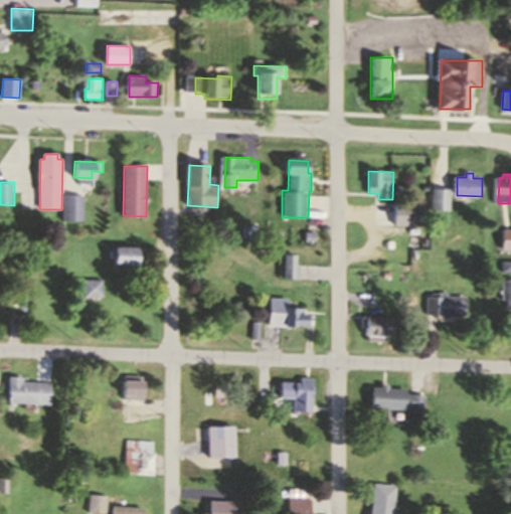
[(454,189),(454,210),(436,210),(437,189),(454,189)]
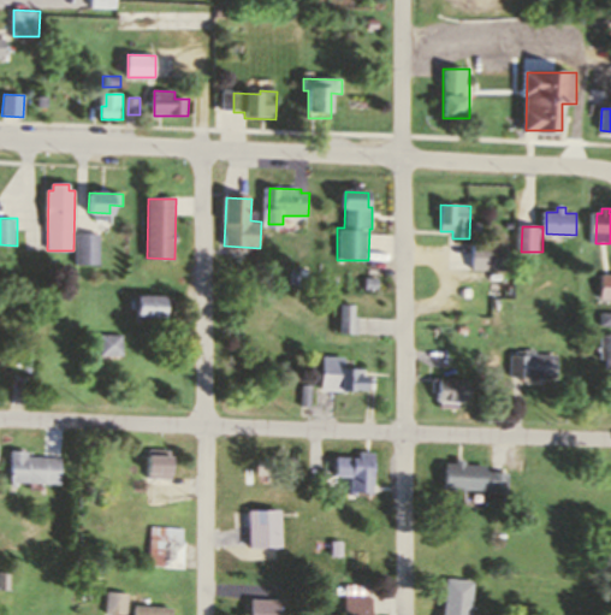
[(104,234),(102,264),(81,264),(82,234),(104,234)]
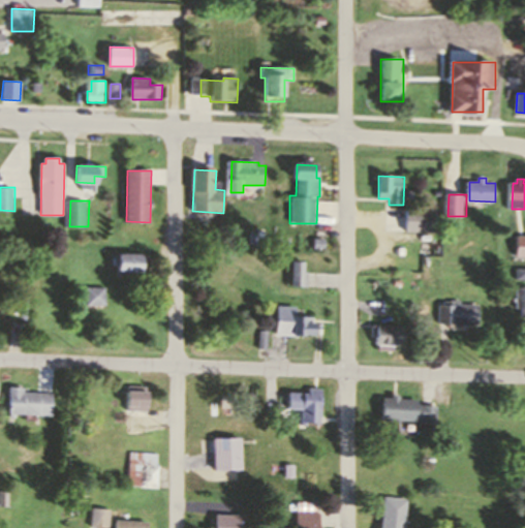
[(146,255),(145,272),(118,271),(118,255),(146,255)]
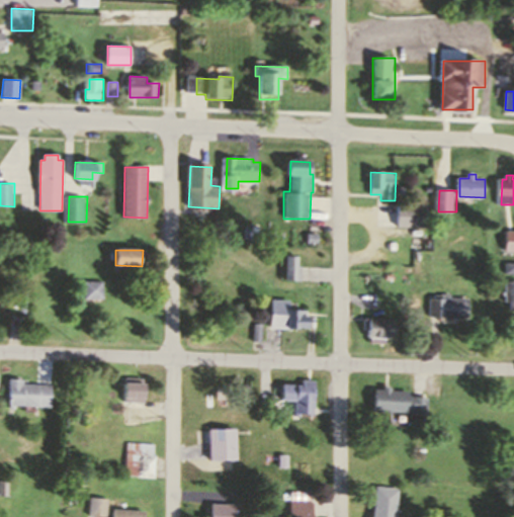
[(303,266),(302,280),(285,279),(286,255),(297,256),(297,266),(303,266)]
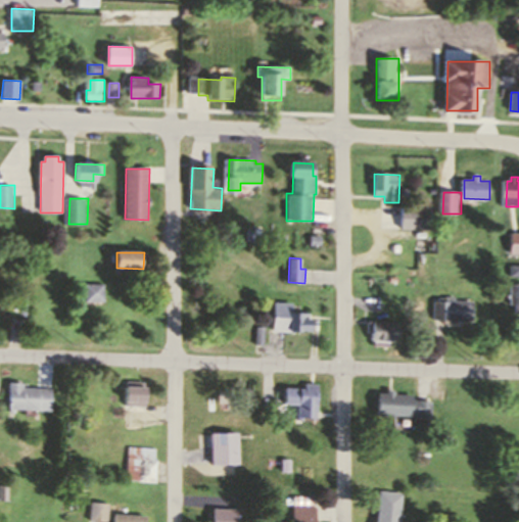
[(106,283),(106,301),(87,300),(88,282),(106,283)]
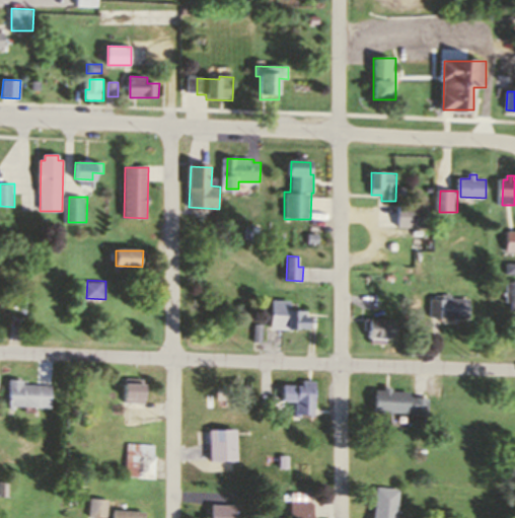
[(31,315),(33,290),(21,289),(18,314),(31,315)]
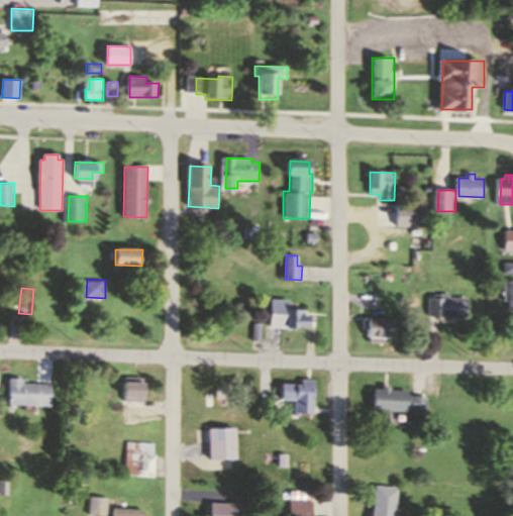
[(467,299),(466,317),(429,316),(430,298),(439,298),(439,293),(449,293),(449,299),(467,299)]
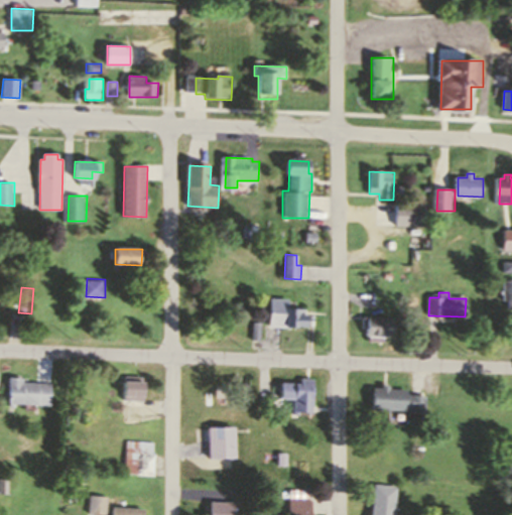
[(307,307),(289,306),(289,299),(271,297),(269,329),(286,330),(287,324),(305,326),(307,307)]
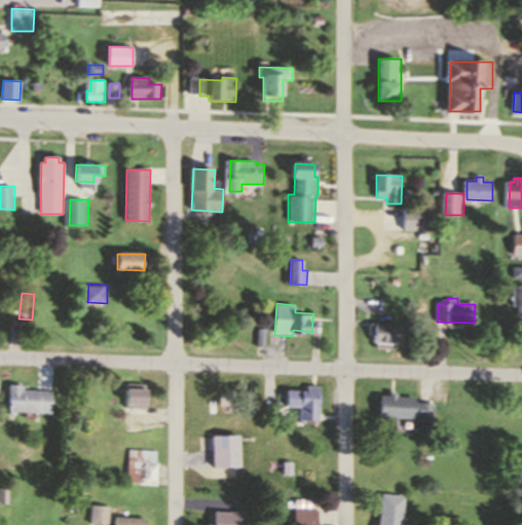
[(373,322),(373,342),(396,342),(396,323),(373,322)]
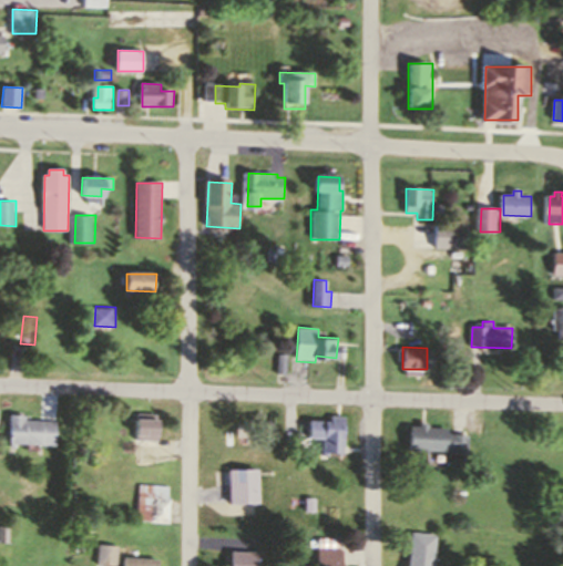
[(288,353),(287,373),(278,373),(280,353),(288,353)]
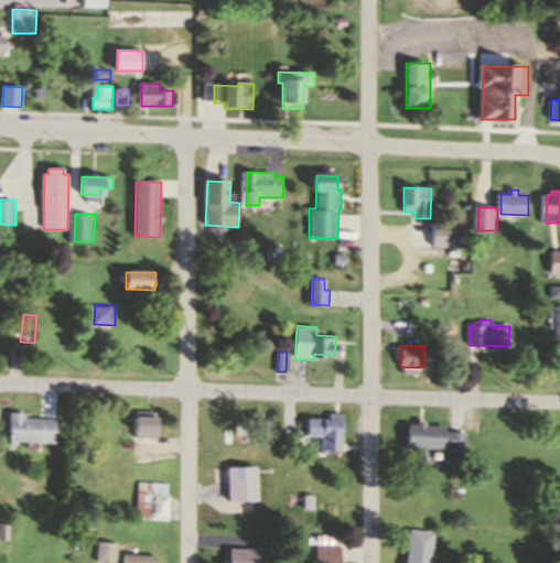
[(161,412),(159,437),(136,435),(138,410),(161,412)]
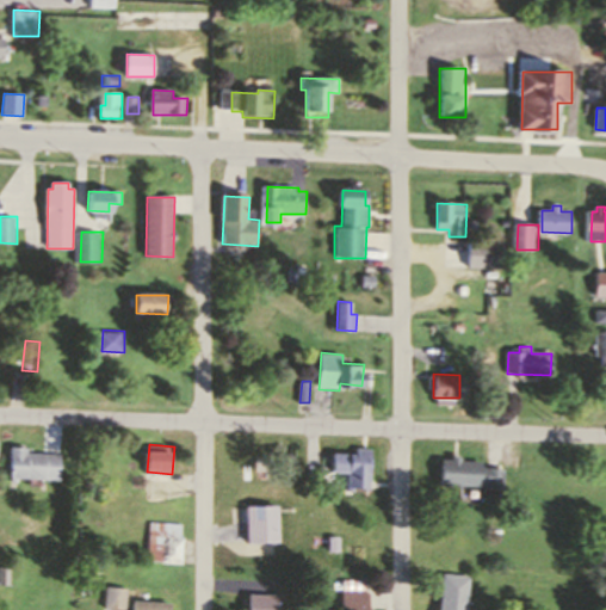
[(63,455),(62,479),(10,476),(11,447),(30,448),(30,453),(63,455)]
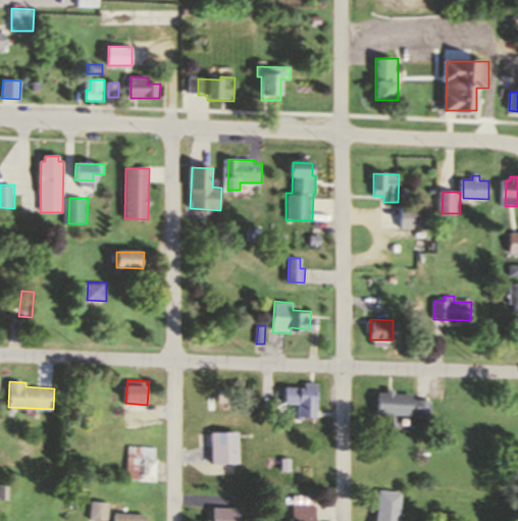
[(321,383),(318,418),(297,416),(298,404),(286,402),(287,386),(306,388),(306,381),(321,383)]
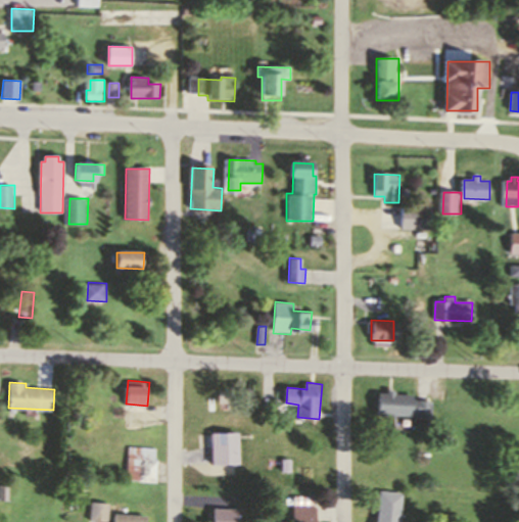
[(413,394),(379,392),(377,413),(412,415),(412,413),(415,413),(414,417),(430,418),(432,400),(413,399),(413,394)]
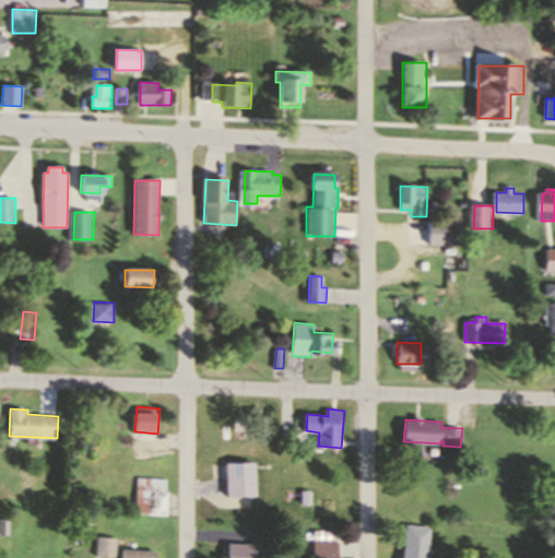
[(259,462),(259,496),(227,496),(227,462),(259,462)]
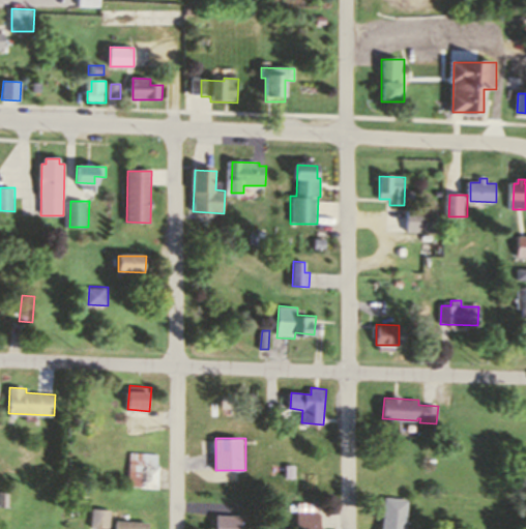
[(159,453),(158,467),(162,467),(161,489),(129,487),(133,451),(159,453)]
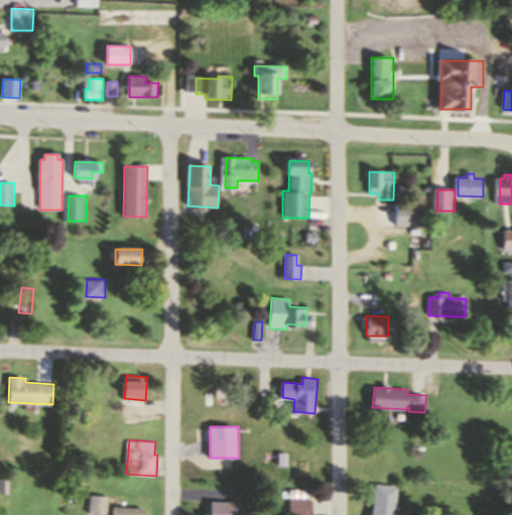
[(0,479),(11,479),(10,496),(0,495),(0,479)]
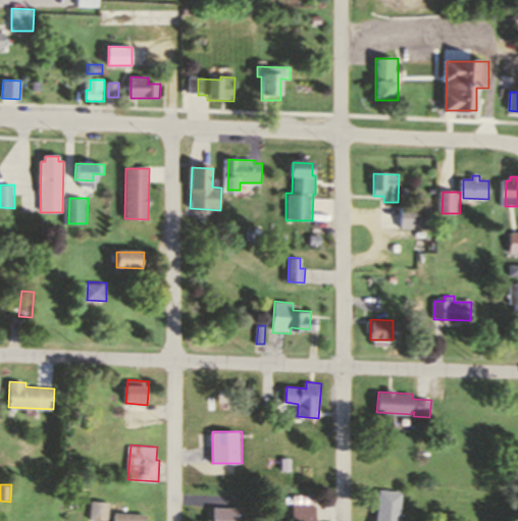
[(403,492),(398,520),(374,520),(379,488),(403,492)]
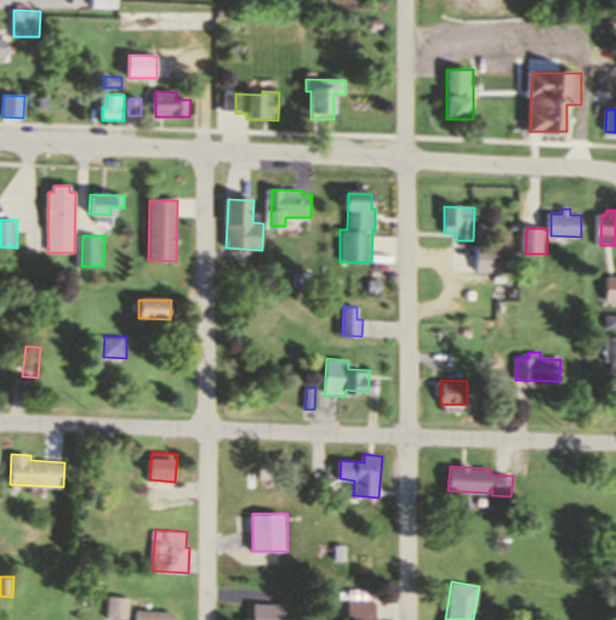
[(127,619),(130,598),(110,597),(108,619),(127,619)]
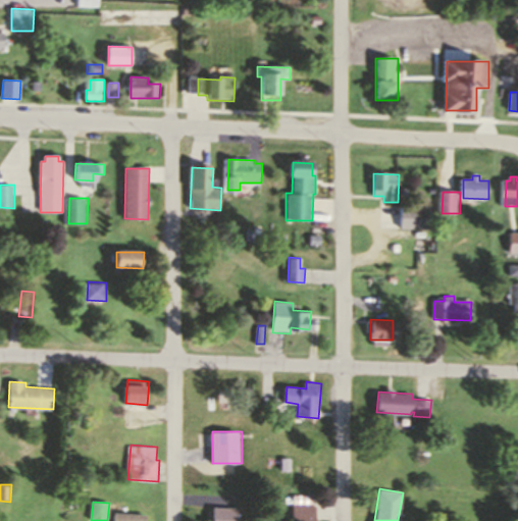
[(318,506),(316,520),(292,520),(294,504),(318,506)]
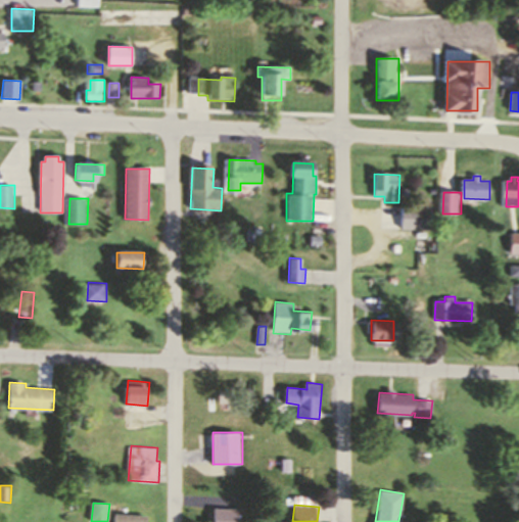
[(241,510),(240,521),(211,521),(213,509),(241,510)]
